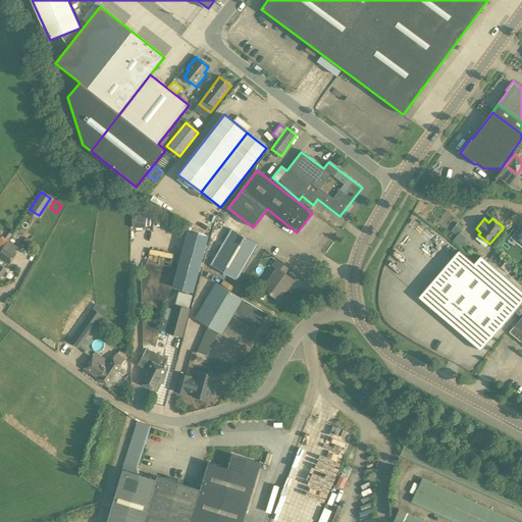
[(458,237),(465,228),(459,223),(452,231),(458,237)]
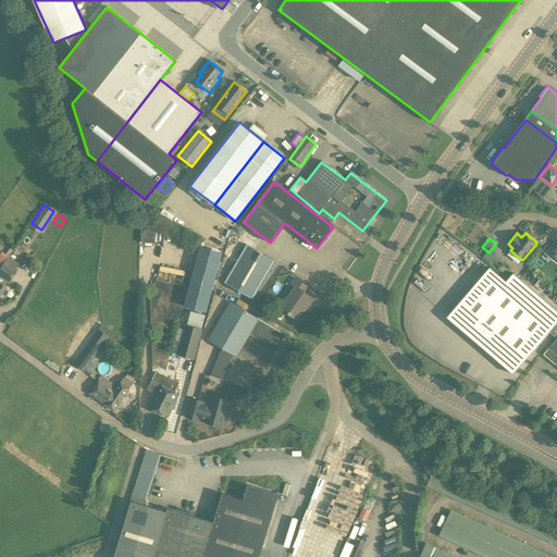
[(556,239),(547,250),(553,255),(555,251),(556,254),(556,239)]
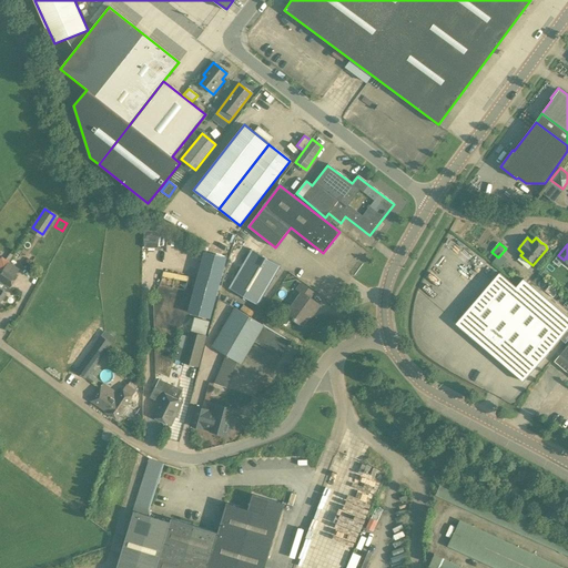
[(257,305),(281,267),(275,264),(252,250),(229,288),(257,305)]
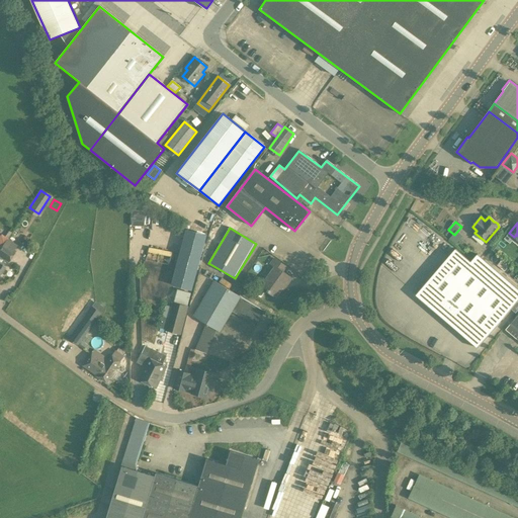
[(206,236),(187,230),(172,285),(192,290),(206,236)]
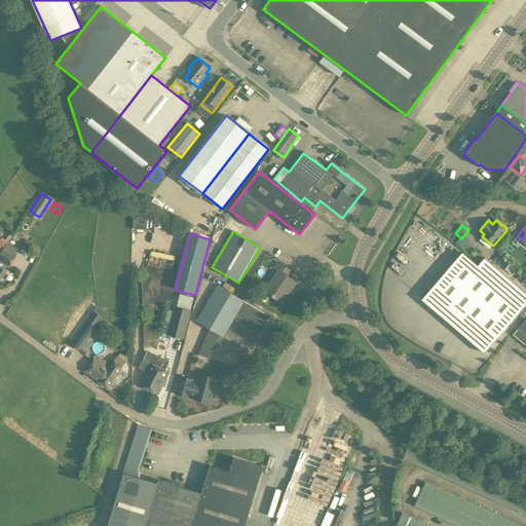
[(2,249),(0,252),(0,260),(3,263),(7,266),(14,256),(12,255),(16,250),(6,242),(2,249)]
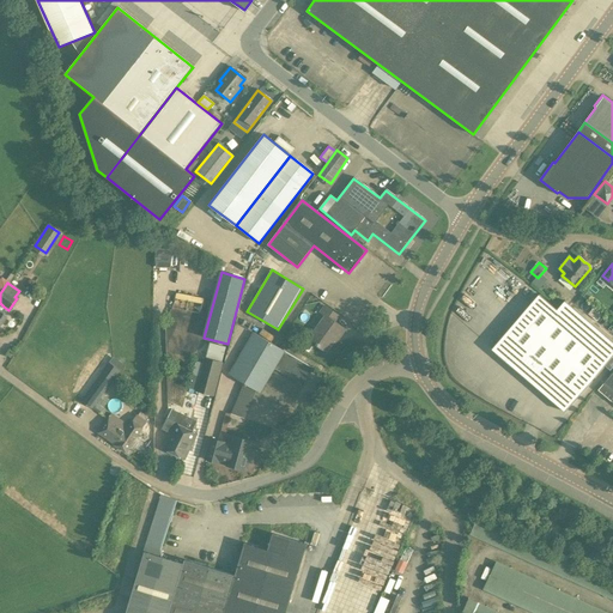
[(612,343),(565,301),(557,310),(539,295),(492,350),(565,412),(612,356),(612,343)]
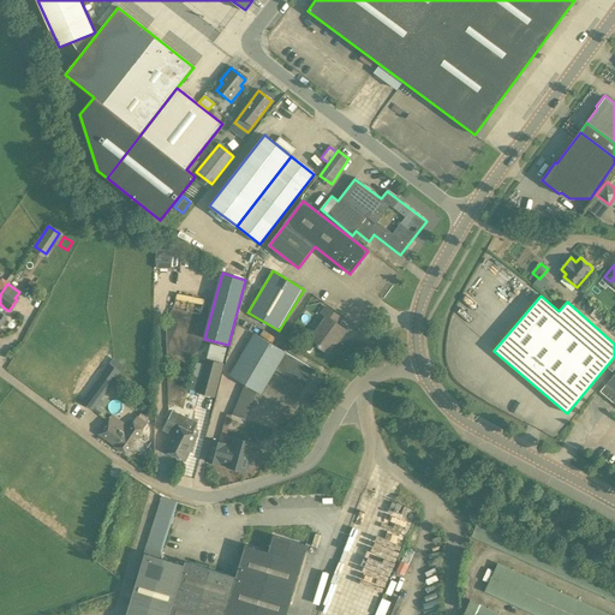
[(310,340),(327,353),(339,338),(340,339),(346,332),(335,323),(339,317),(326,308),(321,314),(327,317),(310,340)]
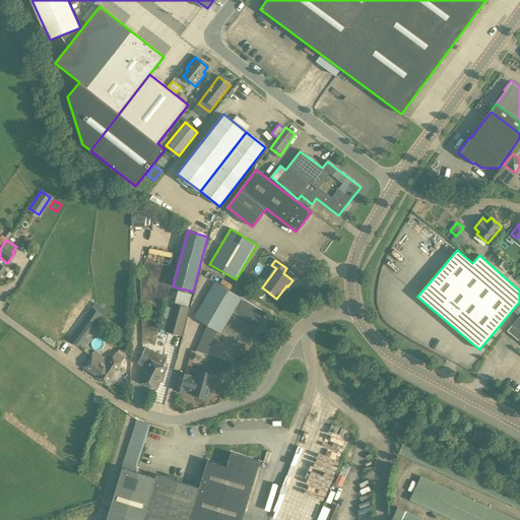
[(506,273),(511,267),(504,261),(499,267),(506,273)]
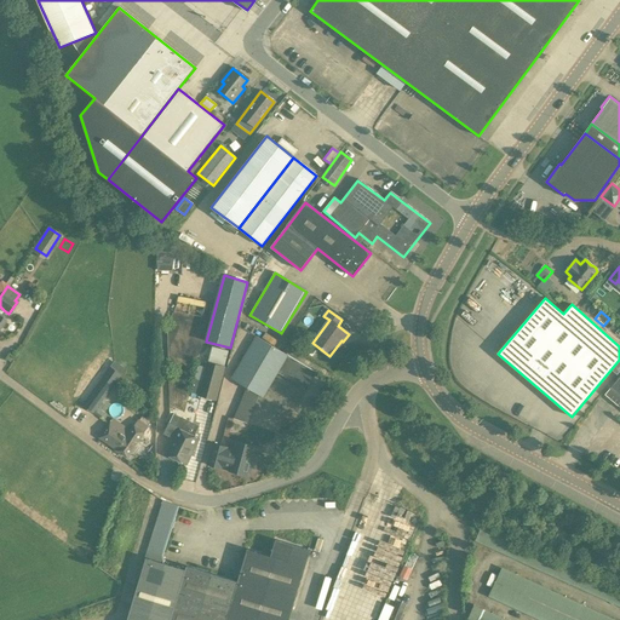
[(263,397),(277,372),(288,355),(257,337),(233,378),(247,388),(260,395),(263,397)]
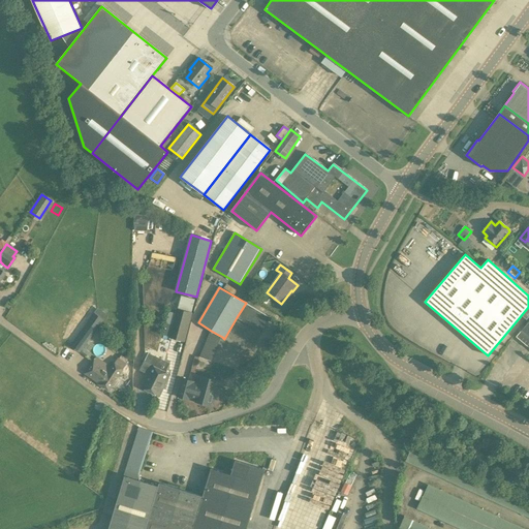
[(193,298),(181,294),(178,308),(190,311),(193,298)]
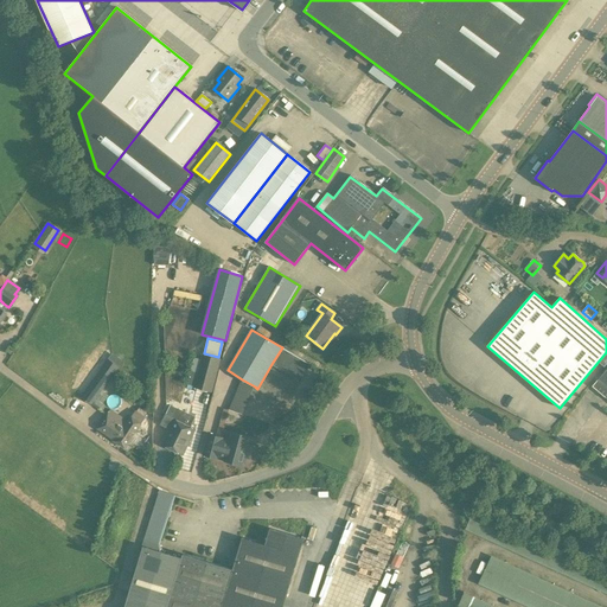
[(219,359),(204,355),(195,387),(211,391),(219,359)]
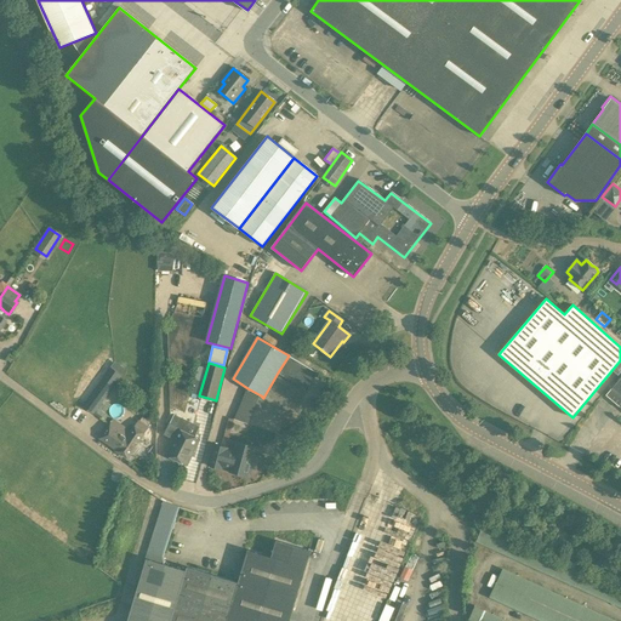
[(123,375),(112,368),(81,406),(92,415),(109,391),(123,375)]
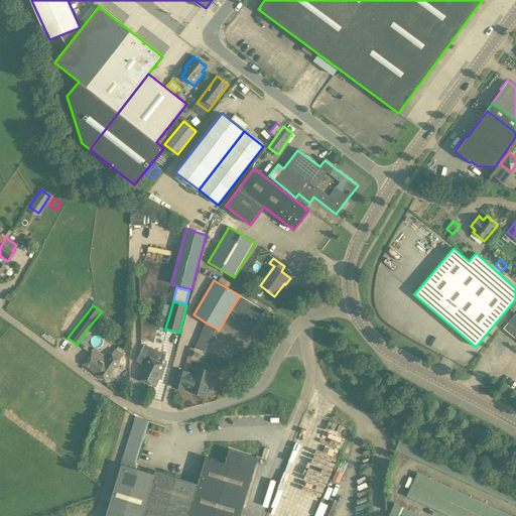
[(515,313),(508,324),(503,329),(515,339),(515,313)]
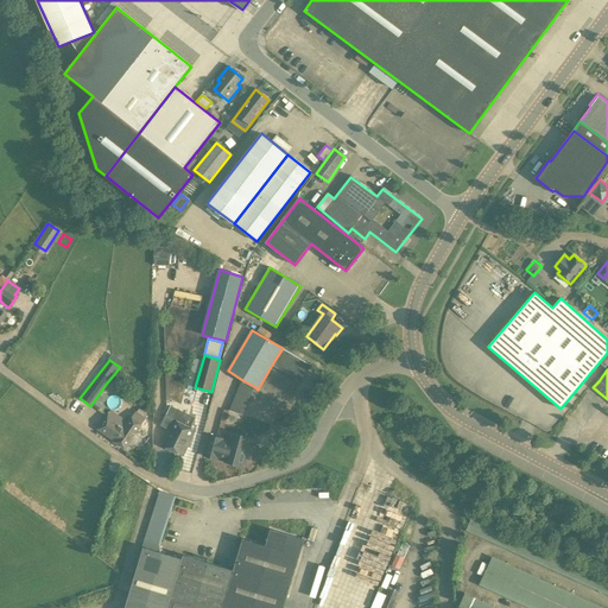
[(95,428),(111,438),(122,419),(108,409),(95,428)]
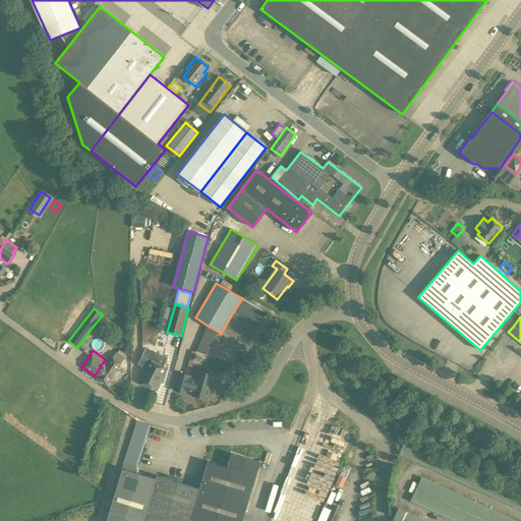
[(110,362),(105,359),(95,375),(99,379),(98,379),(107,385),(124,359),(116,353),(110,362)]
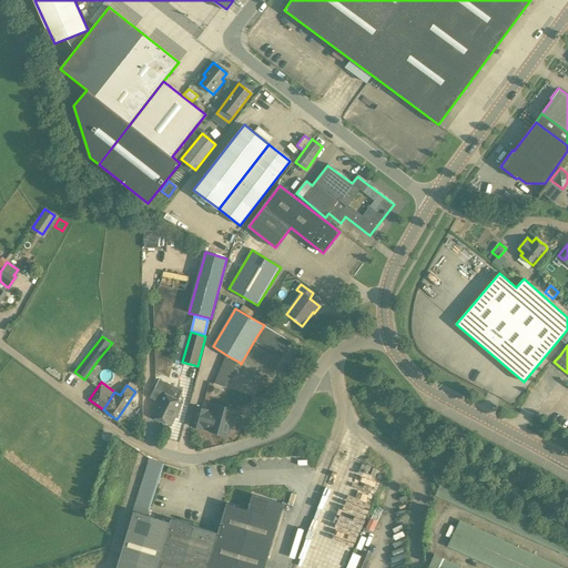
[(151,398),(159,402),(152,416),(171,425),(182,402),(168,395),(163,393),(155,388),(151,398)]
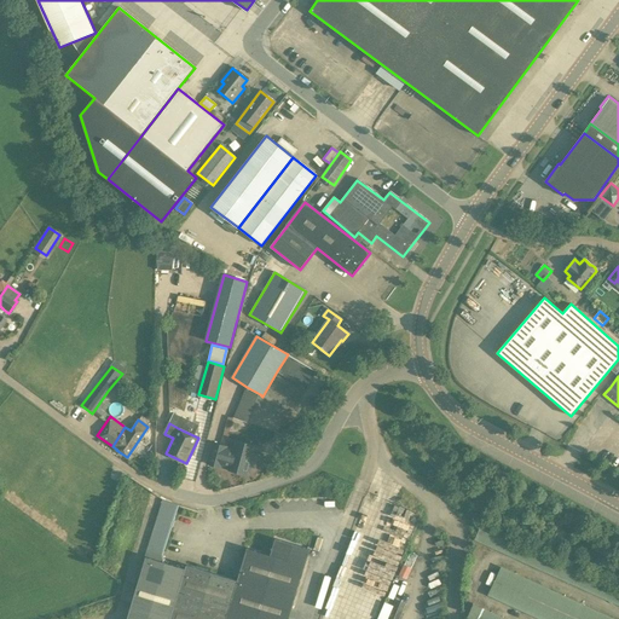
[(289,437),(295,427),(291,424),(284,434),(289,437)]
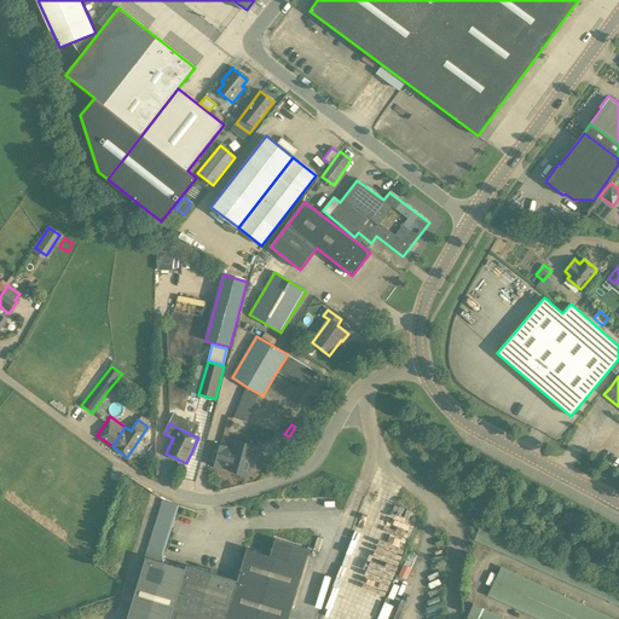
[(247,472),(250,472),(253,462),(249,462),(252,452),(236,449),(235,451),(227,449),(227,447),(213,444),(208,464),(221,468),(221,467),(230,469),(230,470),(246,475),(247,472)]
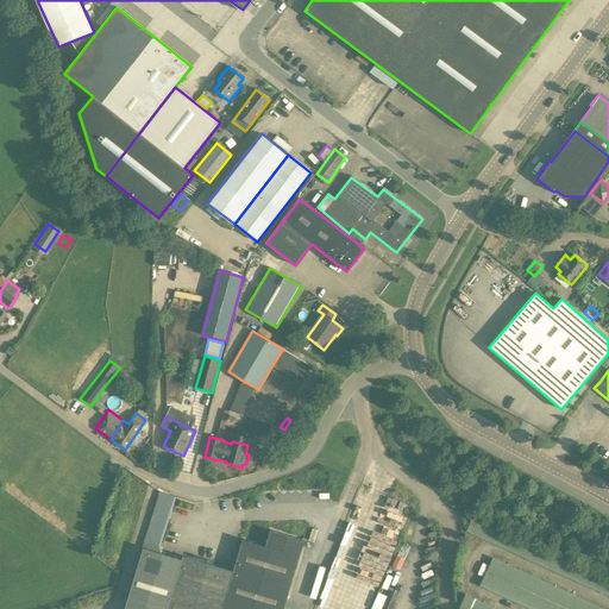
[(221,608),(246,534),(243,533),(231,571),(181,556),(180,559),(159,553),(159,546),(175,497),(161,493),(132,582),(133,582),(125,608),(221,608)]
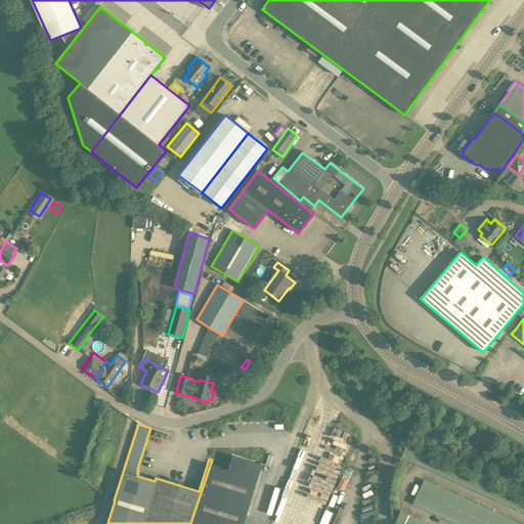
[(228,465),(212,460),(190,523),(242,523),(262,461),(233,450),(228,465)]
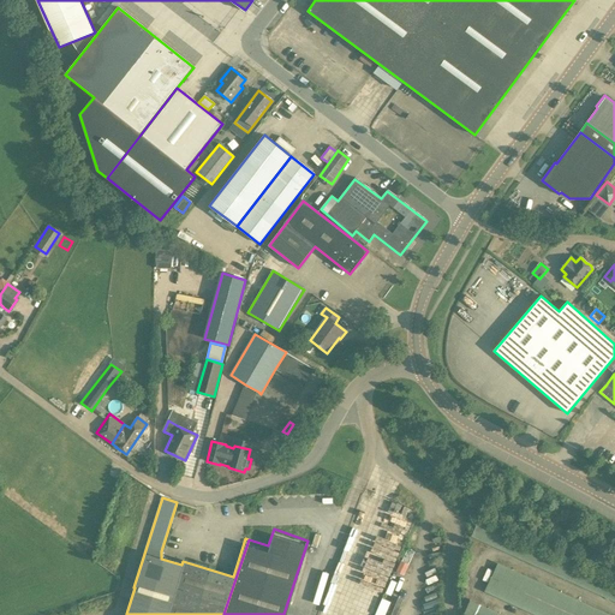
[(614,614),(495,566),(482,596),(529,614),(614,614)]
